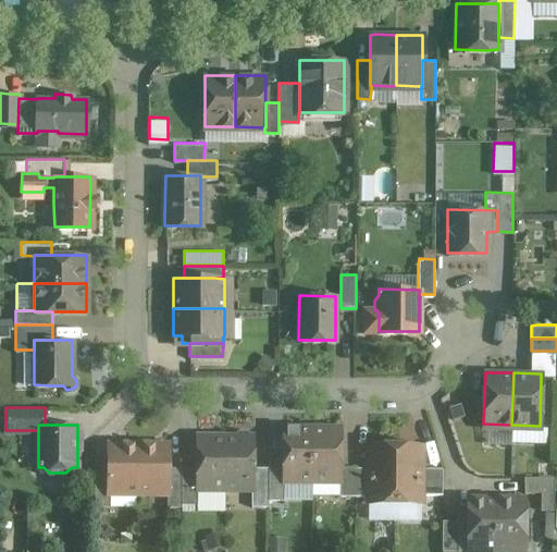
[(311,478),(311,439),(311,427),(283,427),(283,478),(311,478)]
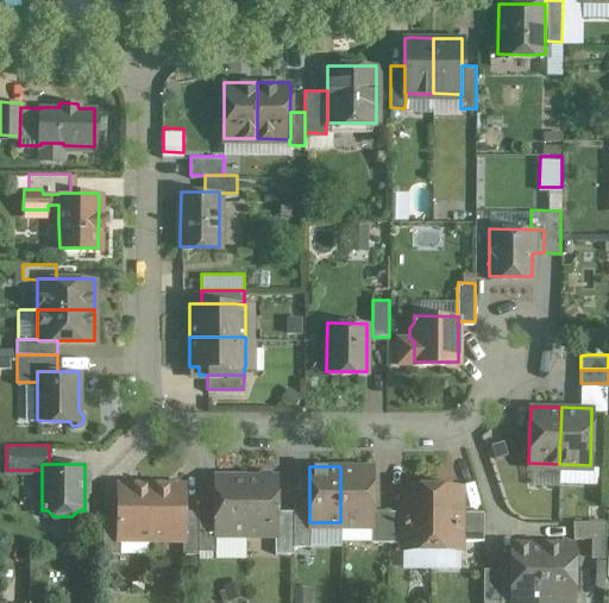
[(371,466),(341,466),(340,466),(340,469),(340,522),(364,522),(371,522),(371,466)]
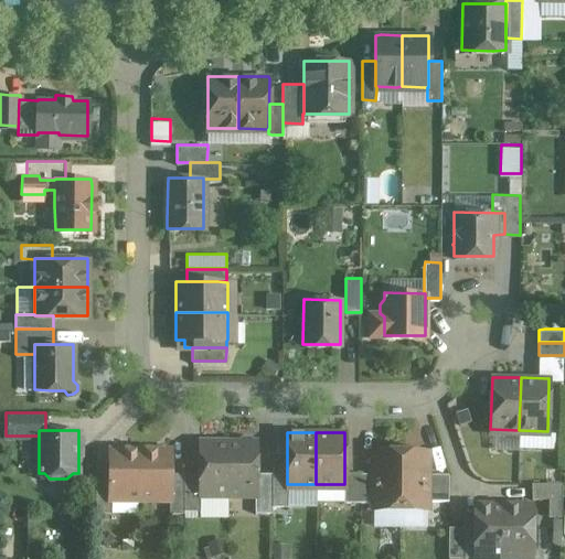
[(200,493),(202,493),(227,493),(227,441),(204,440),(200,440),(200,493)]
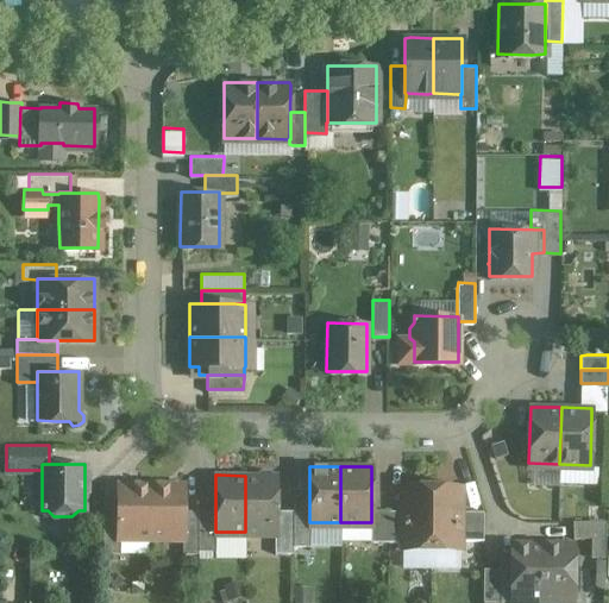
[(245,532),(265,532),(276,532),(276,476),(251,475),(245,476),(245,532)]
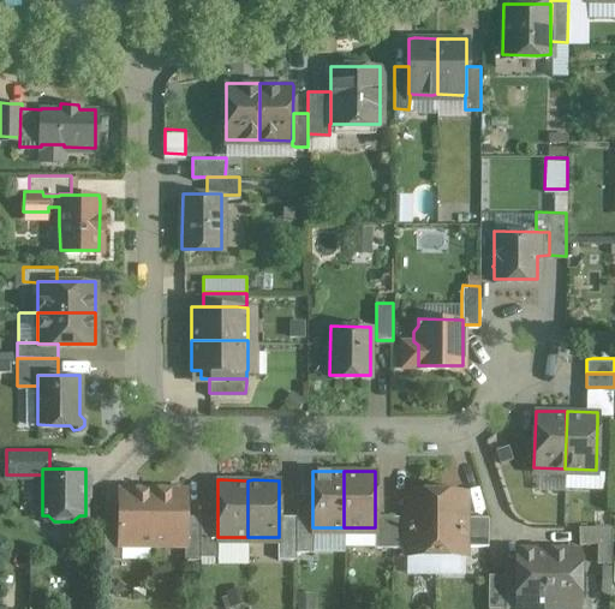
[(142,489),(123,489),(119,489),(119,541),(150,542),(151,542),(151,488),(143,488),(142,489)]
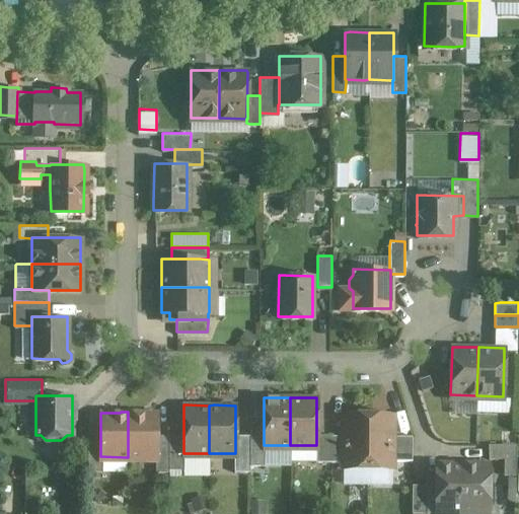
[(156,457),(156,428),(156,413),(137,413),(136,412),(129,412),(128,455),(129,457),(156,457)]
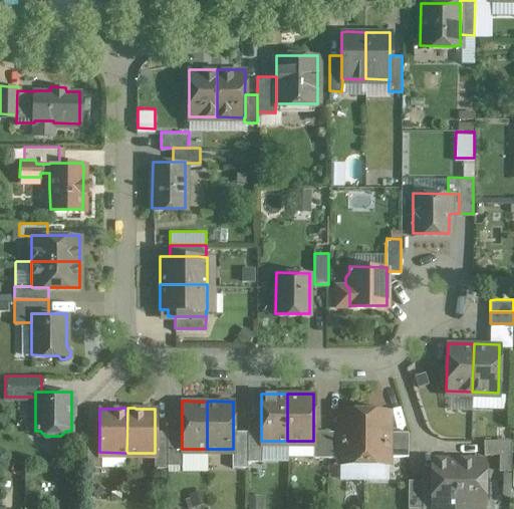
[(363,462),(363,455),(363,410),(340,410),(339,461),(339,462),(363,462)]
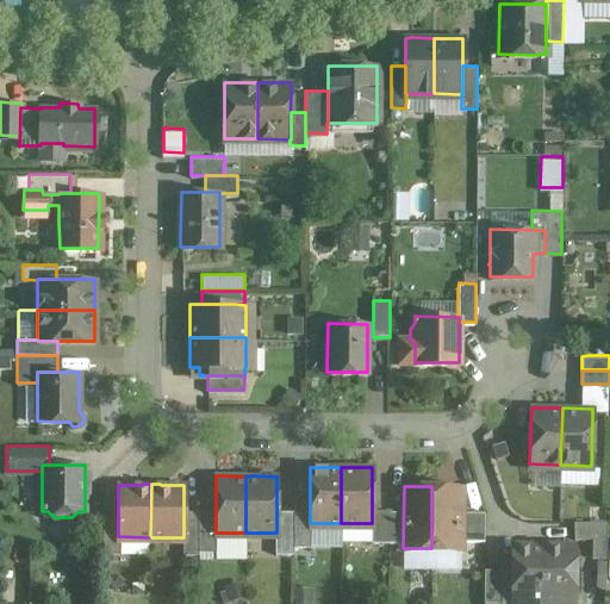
[(460,486),(435,486),(431,486),(431,548),(456,548),(460,548),(460,486)]
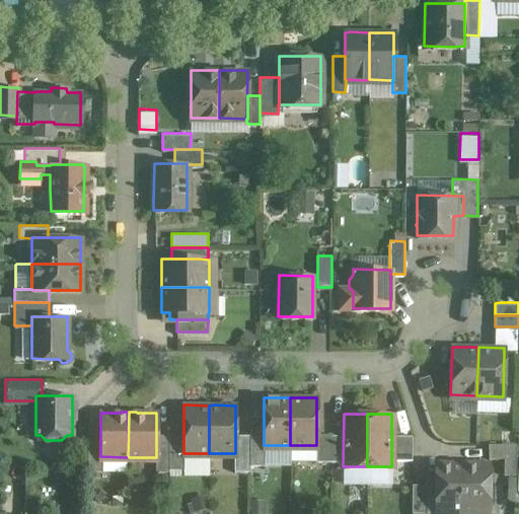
[(249,421),(249,430),(249,445),(264,445),(264,425),(264,421),(249,421)]
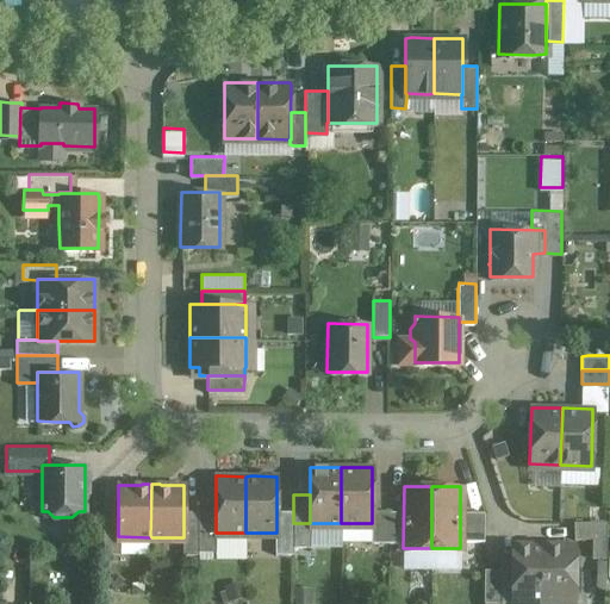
[(216,506),(204,506),(199,506),(199,549),(216,549),(216,506)]
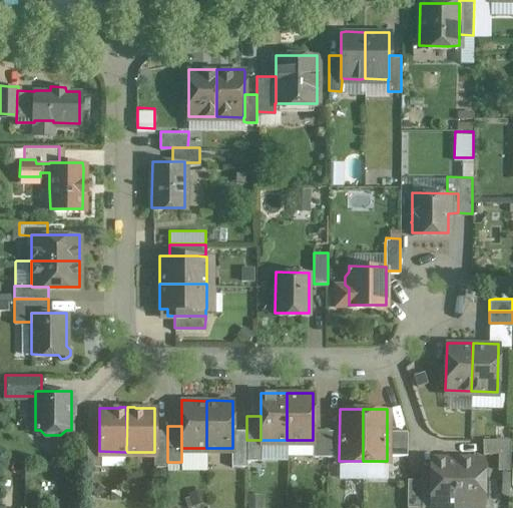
[(86,464),(99,464),(100,453),(100,452),(99,452),(99,429),(93,428),(87,429),(86,464)]
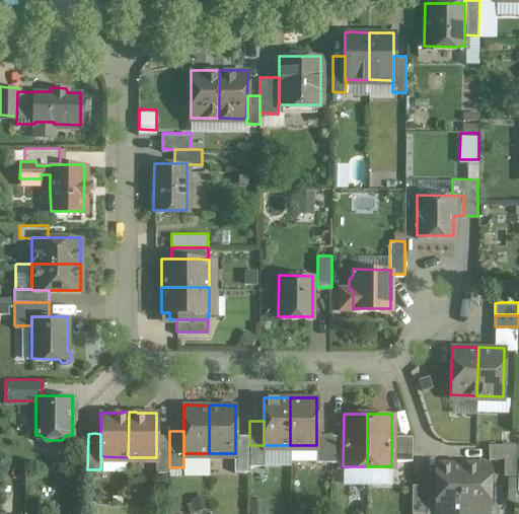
[(155,457),(155,459),(155,460),(156,470),(169,469),(169,438),(169,433),(156,434),(156,455),(156,457),(155,457)]
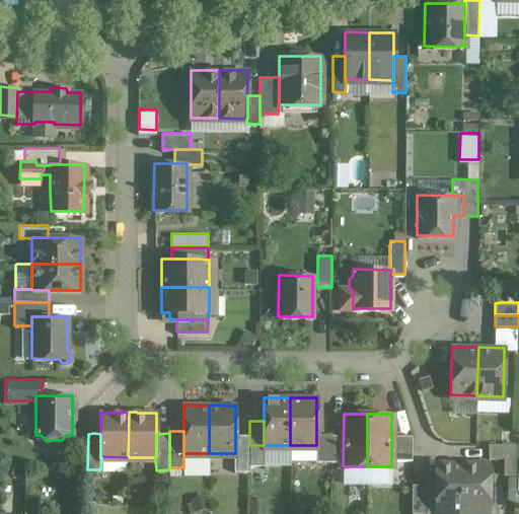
[(249,469),(249,446),(249,434),(235,434),(235,453),(234,453),(234,464),(234,469),(249,469)]
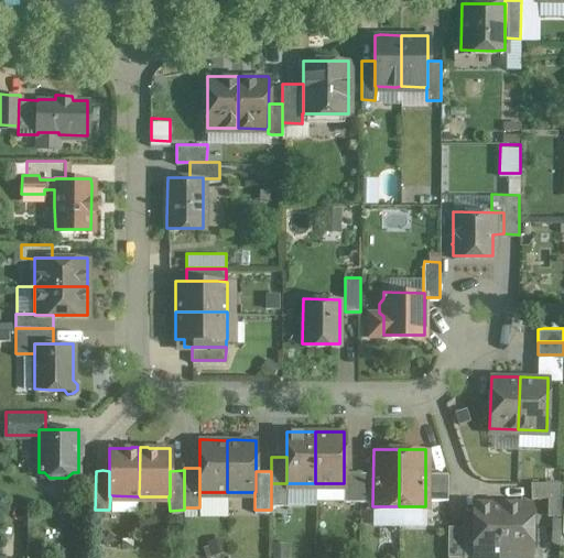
[(343,499),(344,499),(359,500),(359,471),(346,471),(344,471),(344,483),(343,484),(343,499)]
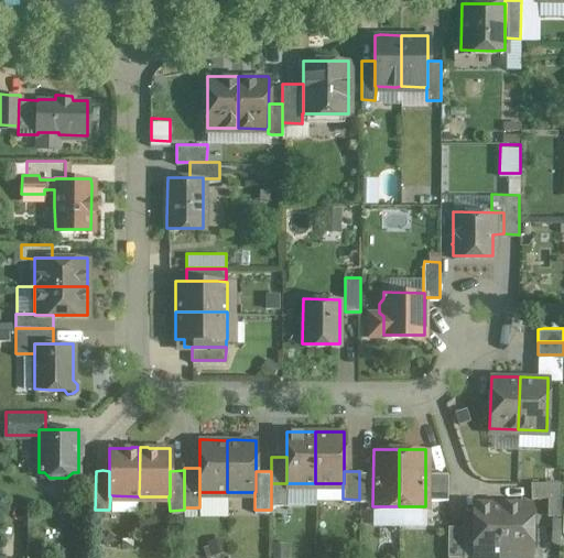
[(359,500),(371,500),(372,500),(372,498),(372,471),(369,471),(359,471),(359,500)]
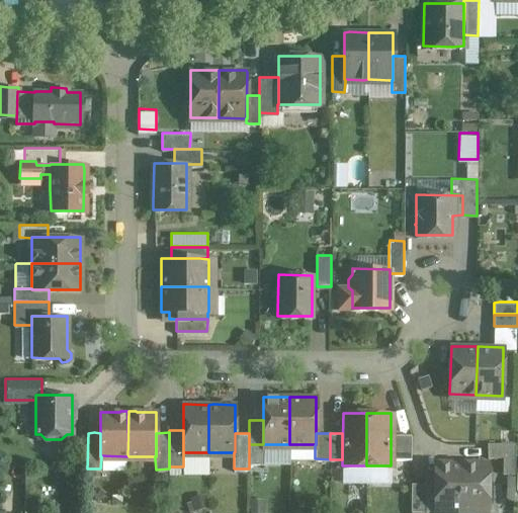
[(391,433),(391,437),(391,438),(391,457),(411,457),(411,435),(411,434),(411,433),(391,433)]
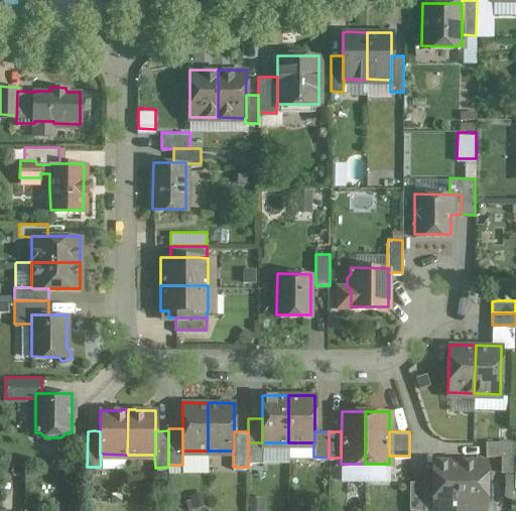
[(513,440),(509,440),(485,440),(485,454),(500,455),(500,470),(510,470),(512,470),(513,440)]
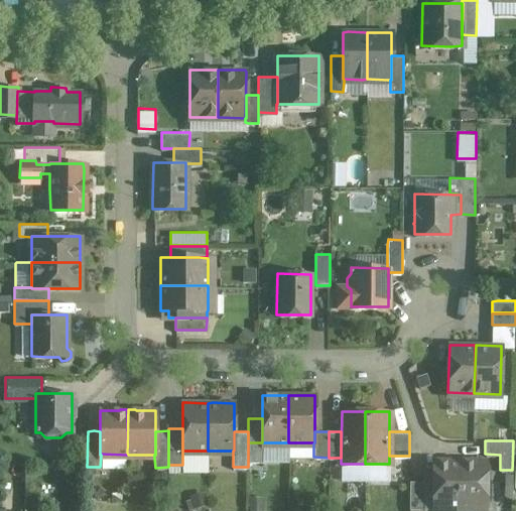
[(262,442),(256,442),(248,442),(248,462),(258,462),(262,460),(262,443),(262,442)]
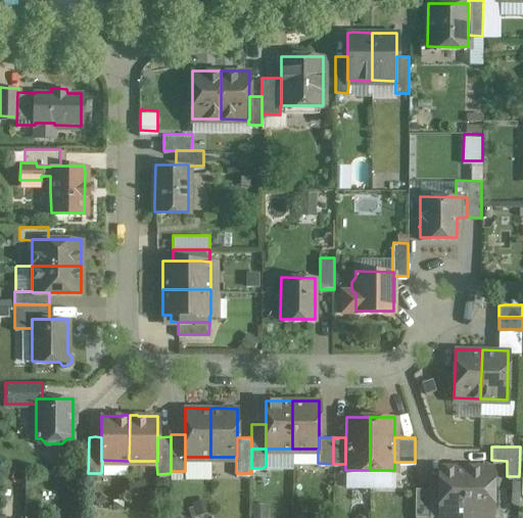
[(466,515),(466,469),(466,468),(466,466),(439,466),(439,515),(466,515)]
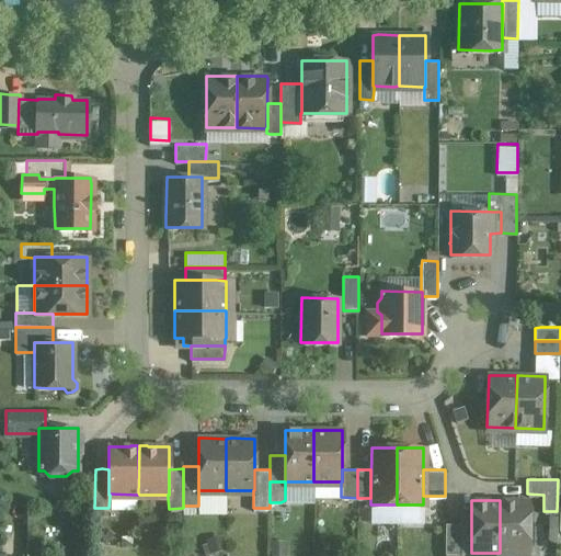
[(500,553),(512,553),(513,553),(528,553),(528,501),(504,500),(500,500),(500,501),(500,553)]
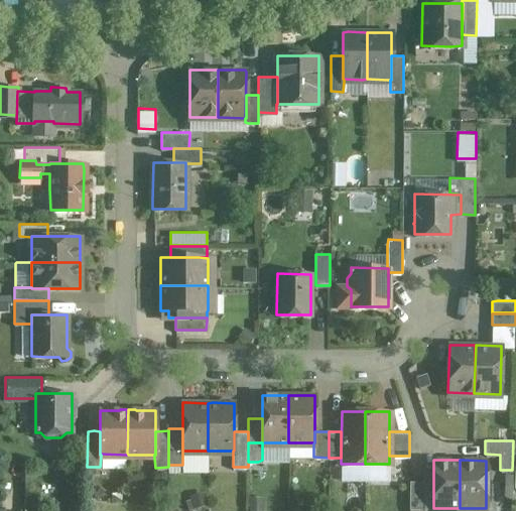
[(425,480),(421,480),(409,480),(409,505),(409,508),(421,508),(425,508),(425,480)]
